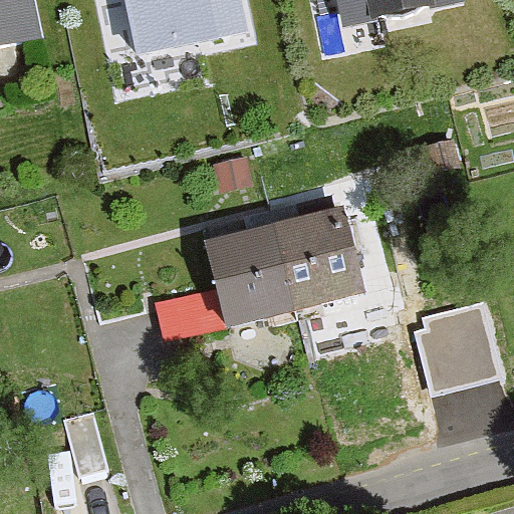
[(0,0),(0,45),(23,41),(42,37),(34,0),(0,0)]
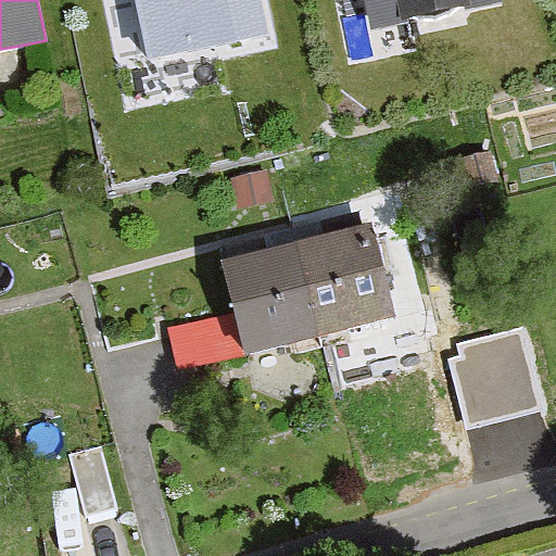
[(134,0),(147,60),(267,35),(260,0),(134,0)]
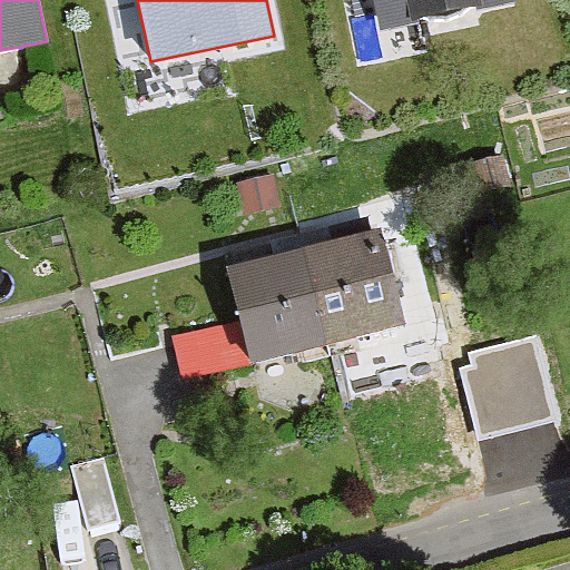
[(371,0),(377,30),(516,2),(514,0),(371,0)]
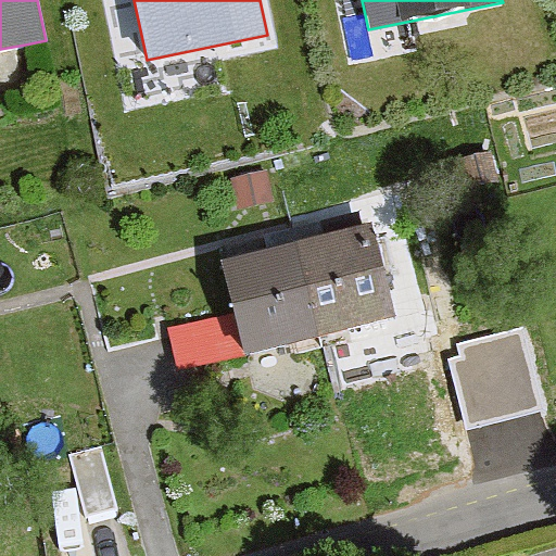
[(497,180),(490,152),(459,161),(467,189),(497,180)]
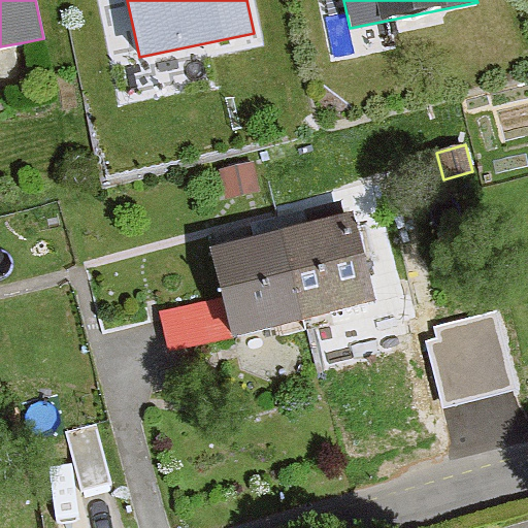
[(258,187),(251,160),(222,168),(229,195),(258,187)]
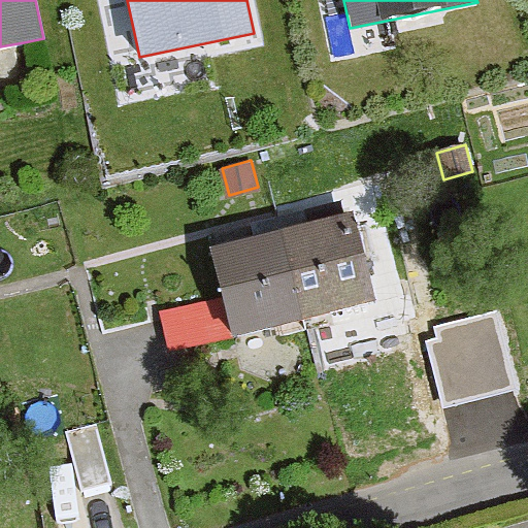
[(300,226),(282,231),(303,319),(371,301),(349,213),(300,226)]
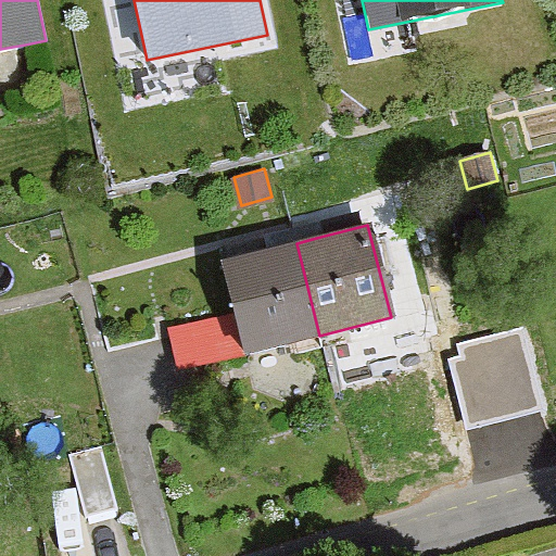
[(319,336),(297,243),(280,247),(222,262),(234,308),(245,354),(319,336)]
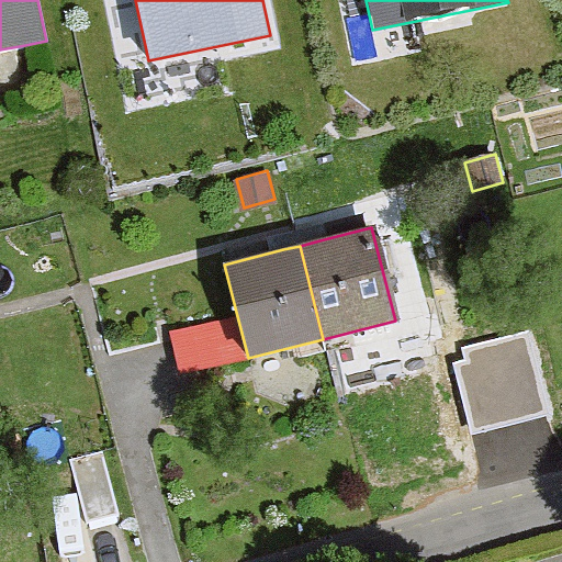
[(468,366),(453,369),(471,436),(554,414),(549,393),(534,329),(463,347),(468,366)]
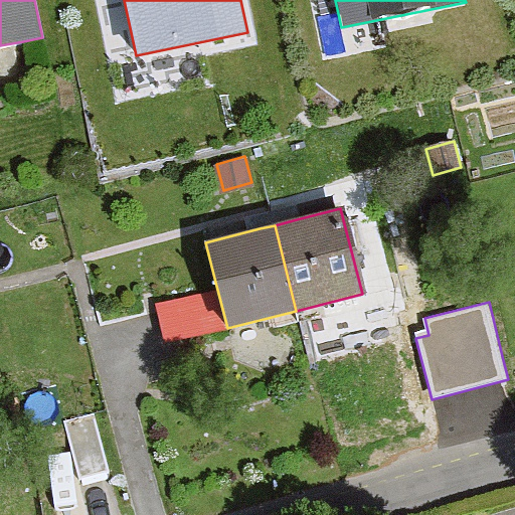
[(93,413),(63,421),(70,450),(78,480),(109,472),(93,413)]
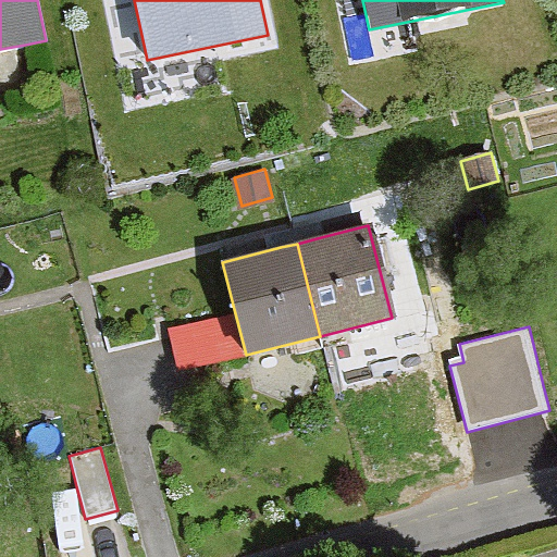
All buildings are outlined.
